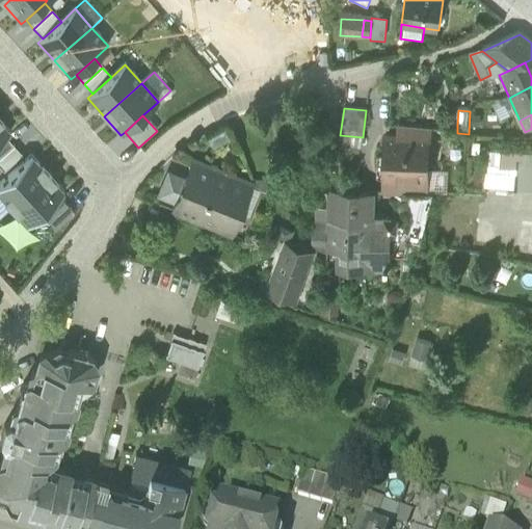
[(0,123),(0,142),(5,138),(10,134),(0,123)]
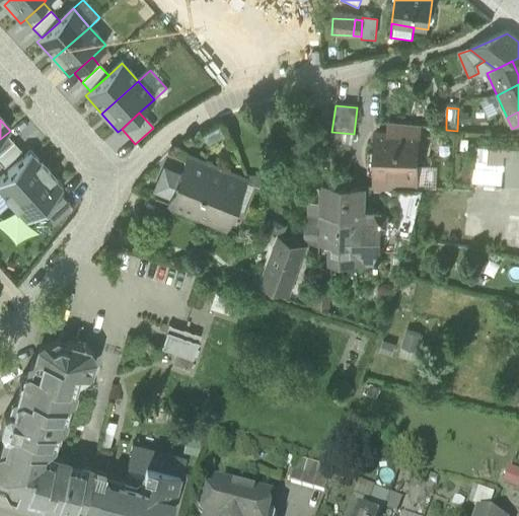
[(435,122),(434,130),(446,130),(446,122),(435,122)]
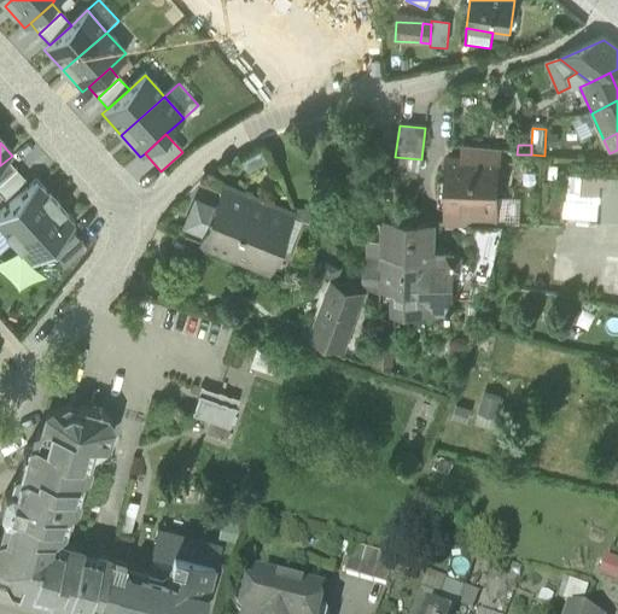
[(474,164),(476,150),(461,147),(461,163),(474,164)]
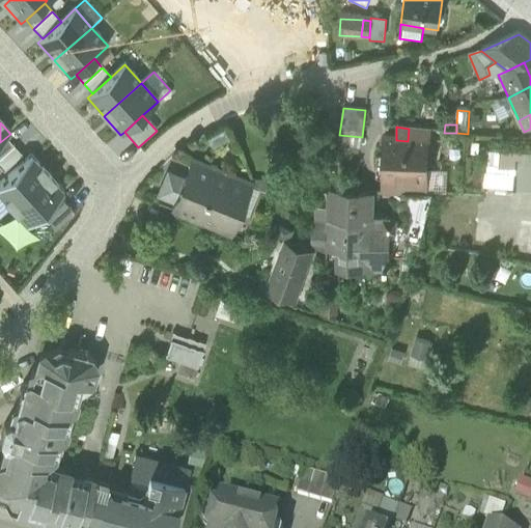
[(427,142),(428,142),(429,131),(409,129),(408,141),(427,142)]
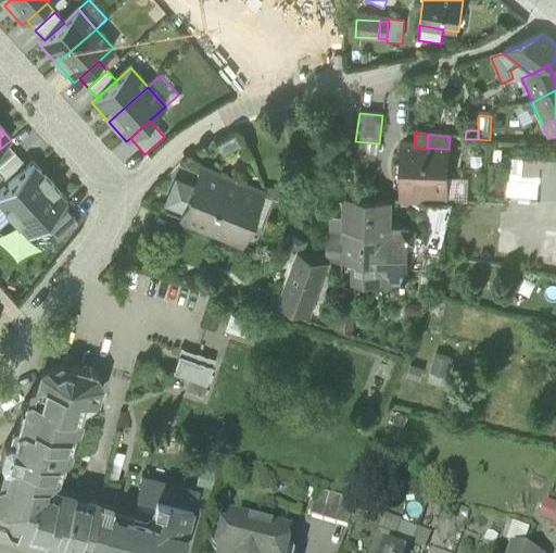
[(235,137),(216,148),(223,159),(241,148),(235,137)]
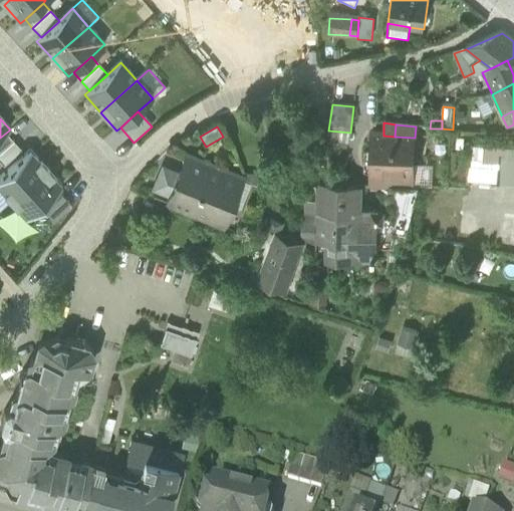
[(0,138),(0,154),(13,143),(5,134),(0,138)]
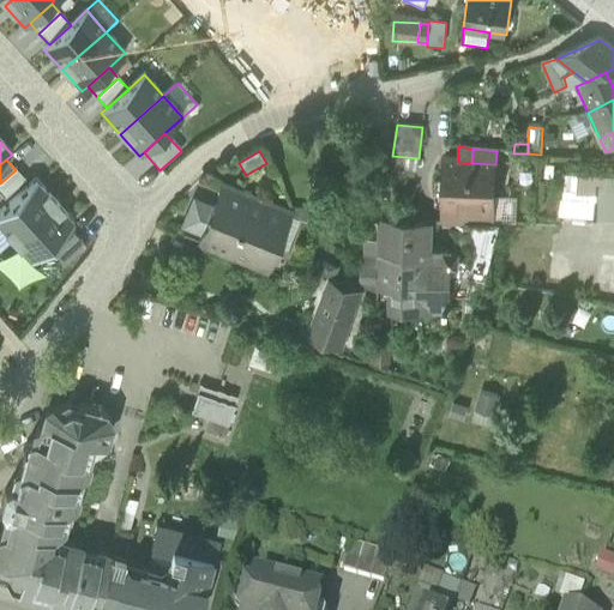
[(443,209),(492,211),(492,200),(494,164),(471,163),(458,162),(445,162),(443,209)]
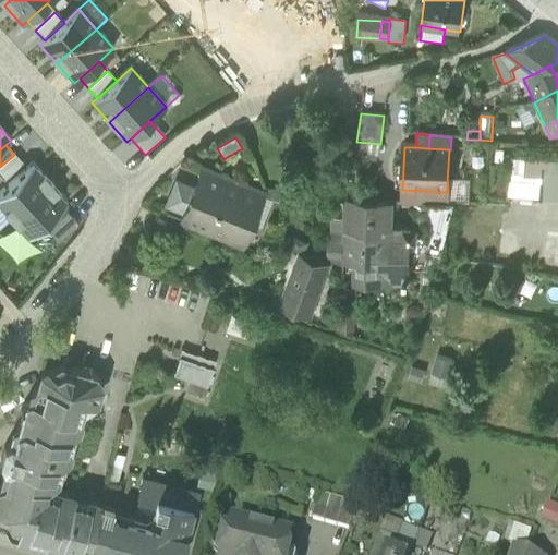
[(23,165),(14,155),(0,167),(0,178),(3,182),(23,165)]
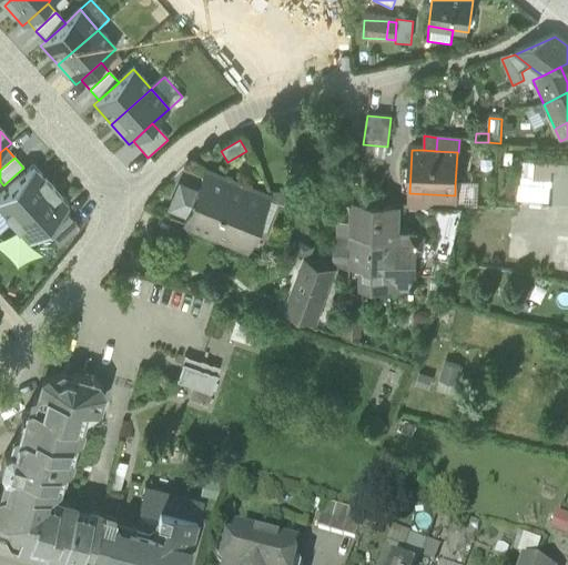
[(537,167),(536,177),(551,179),(553,168),(537,167)]
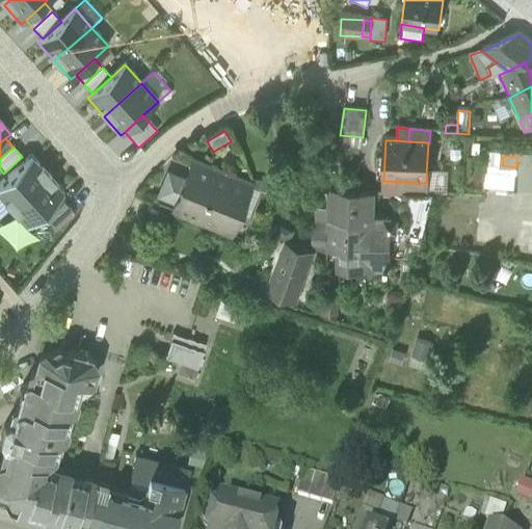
[(0,197),(10,209),(47,176),(30,157),(0,184),(0,197)]
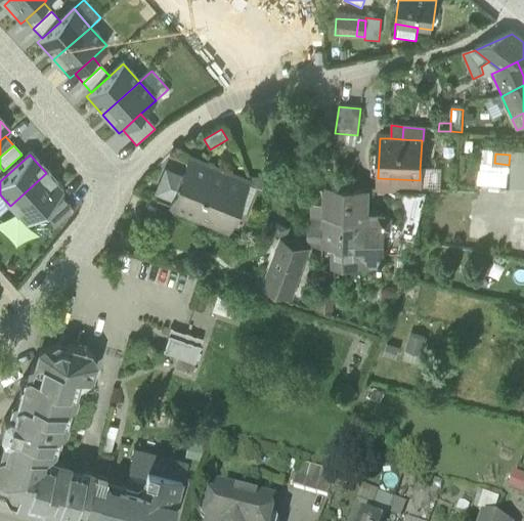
[(523,155),(510,155),(509,165),(509,168),(506,190),(523,191),(523,155)]
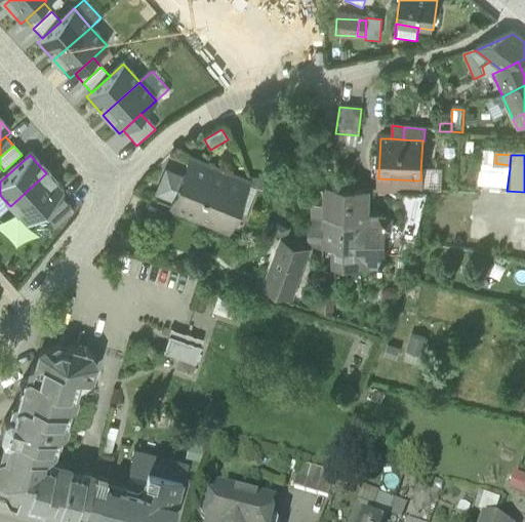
[(177,192),(234,214),(235,212),(245,187),(246,185),(190,161),(182,181),(177,192)]
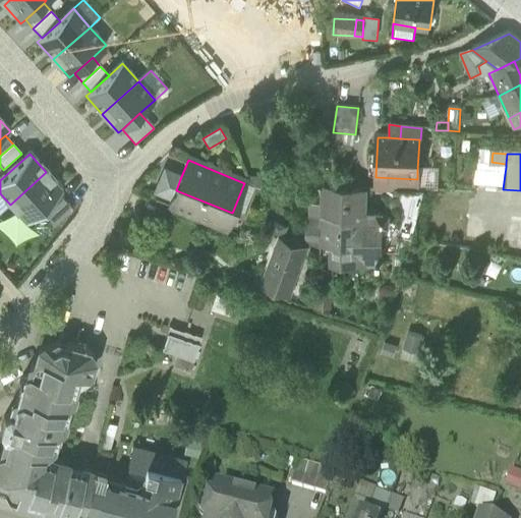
[(404,223),(416,224),(424,189),(427,175),(428,170),(417,170),(417,179),(416,191),(405,190),(404,206),(399,206),(399,221),(404,223)]
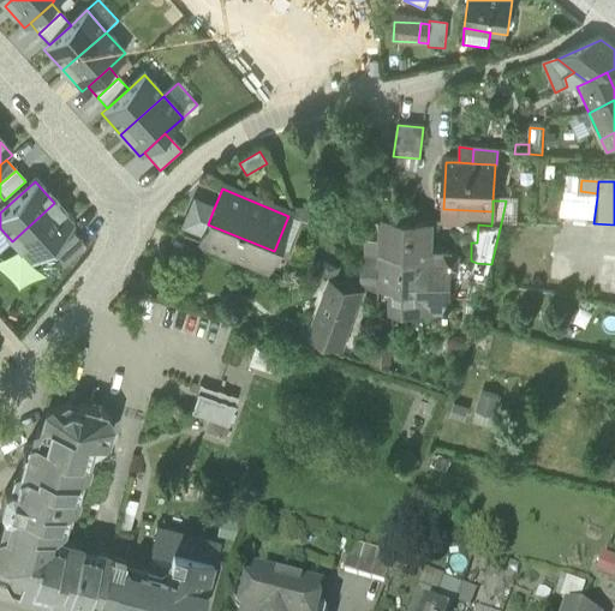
[(519,201),(506,201),(505,207),(501,223),(517,225),(519,201)]
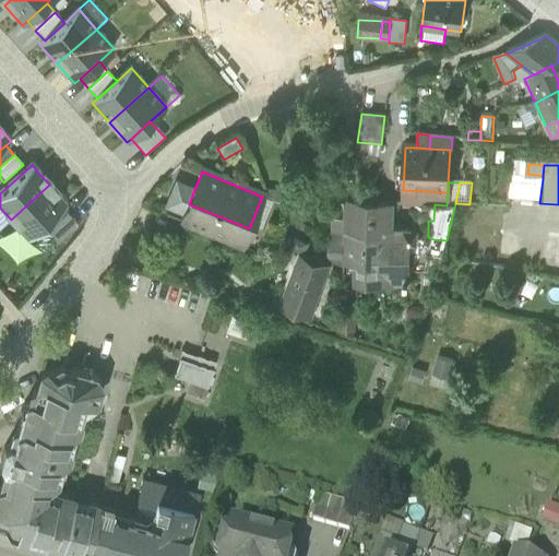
[(293,184),(293,194),(317,194),(316,184),(293,184)]
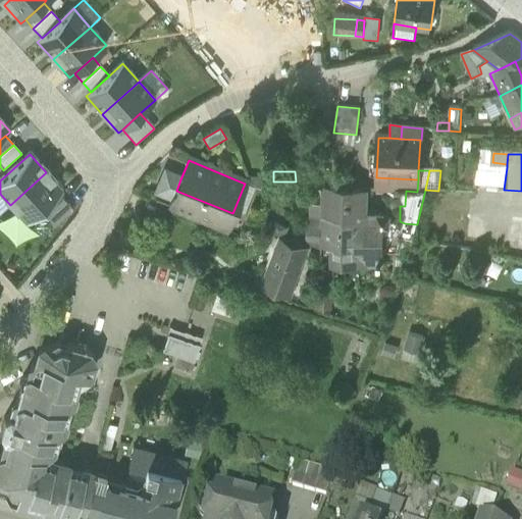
[(46,172),(10,205),(27,223),(40,211),(58,195),(63,191),(46,172)]
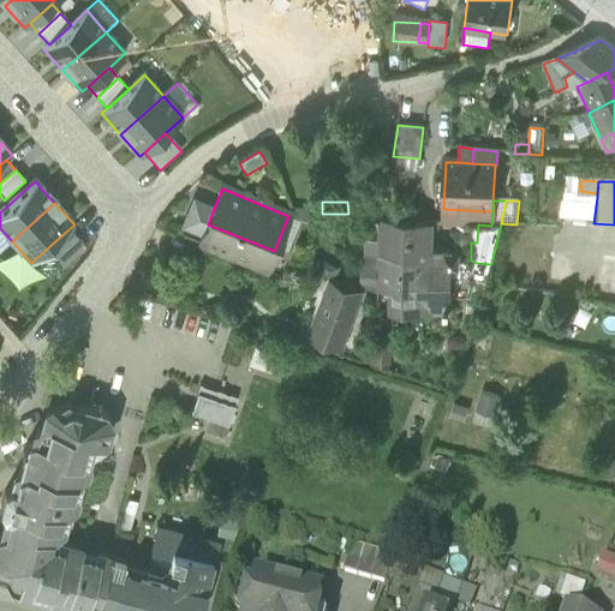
[(198,247),(264,275),(274,251),(208,225),(213,211),(193,204),(185,228),(203,235),(198,247)]
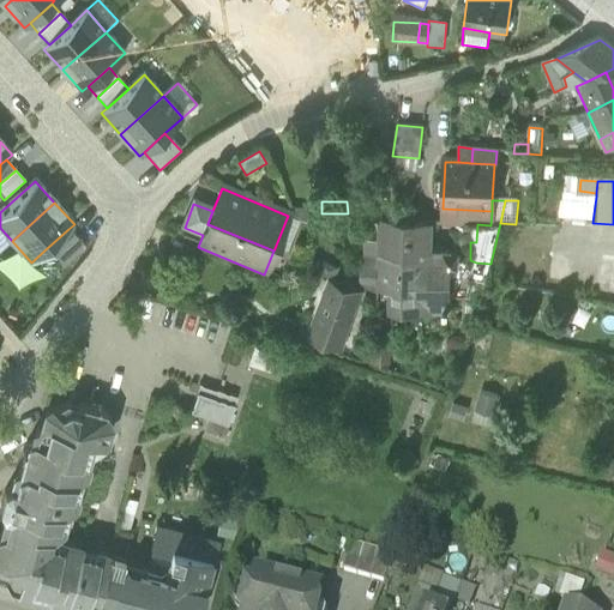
[(292,209),(288,216),(287,218),(300,223),(305,224),(311,211),(292,209)]
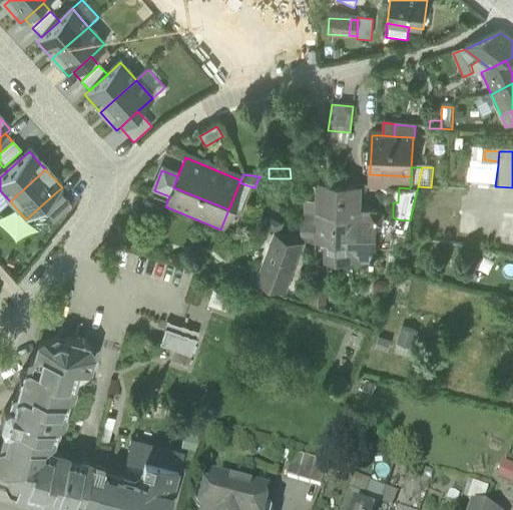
[(399,187),(410,188),(411,176),(370,174),(369,186),(399,187)]
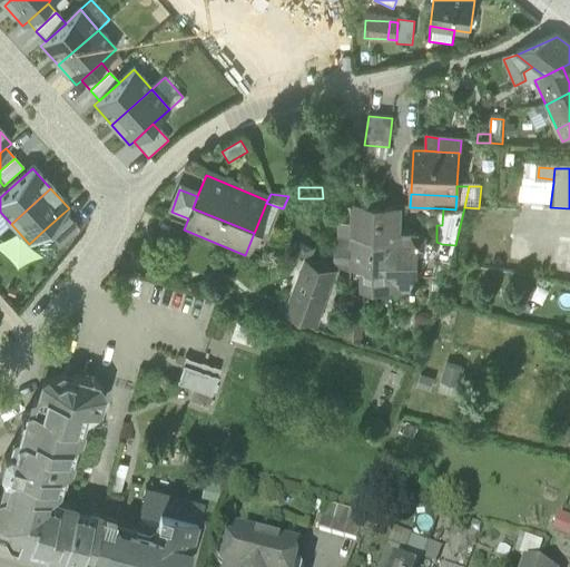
[(278,207),(266,203),(255,231),(267,235),(278,207)]
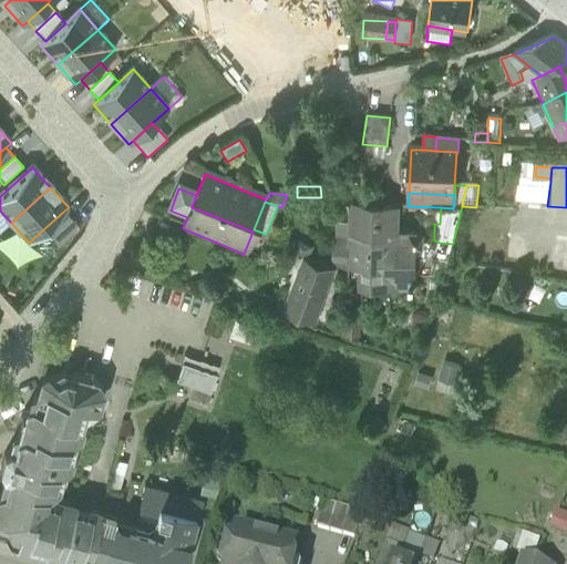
[(350,205),(349,237),(369,237),(369,241),(388,241),(388,234),(394,234),(394,233),(394,206),(350,205)]
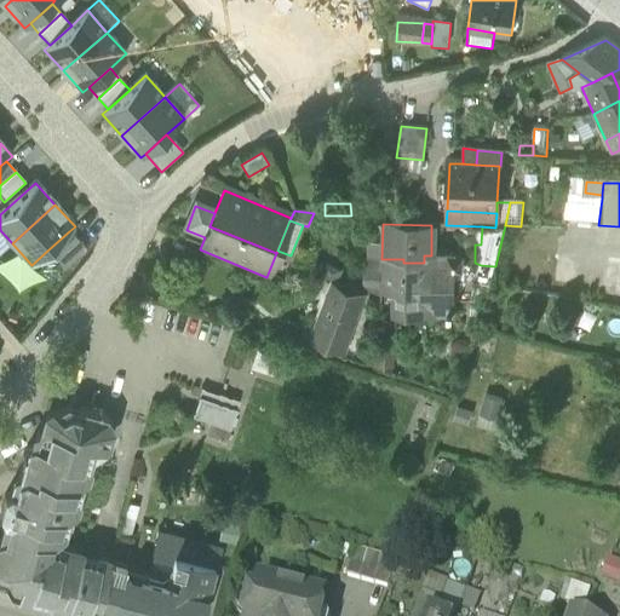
[(0,253),(12,243),(0,230),(0,253)]
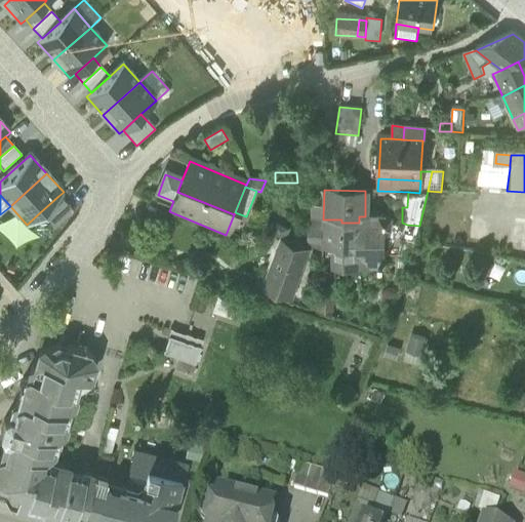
[(73,211),(58,196),(40,212),(54,228),(73,211)]
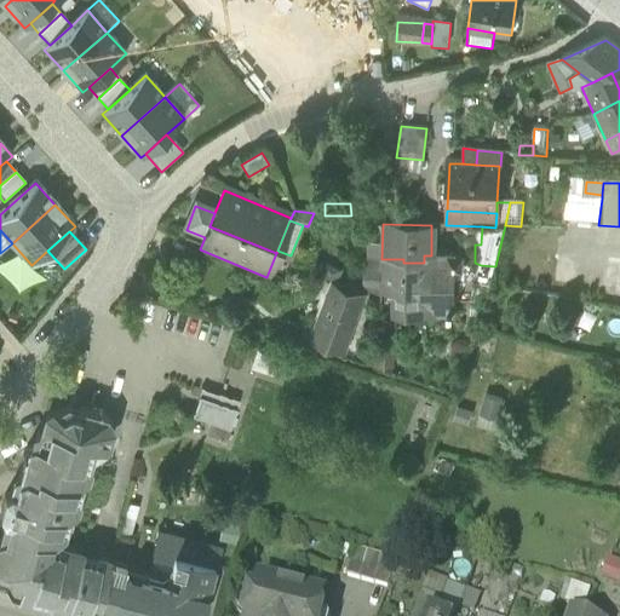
[(369,276),(380,276),(382,243),(371,242),(369,276)]
